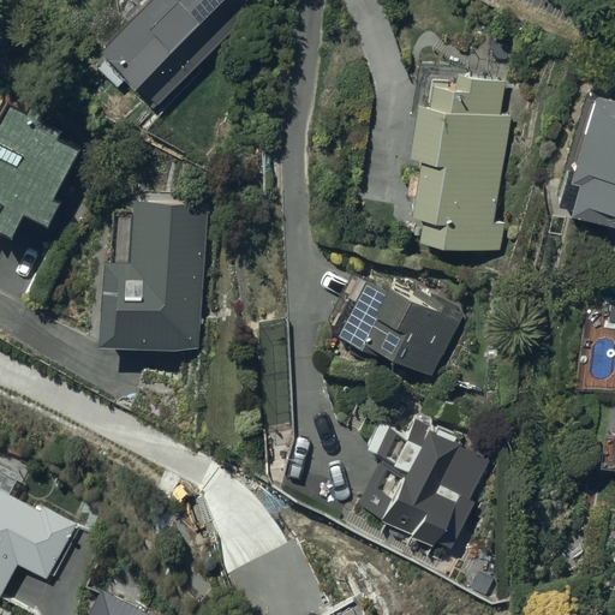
[(249,11),(238,0),(148,0),(96,53),(144,100),(141,103),(149,112),(249,11)]
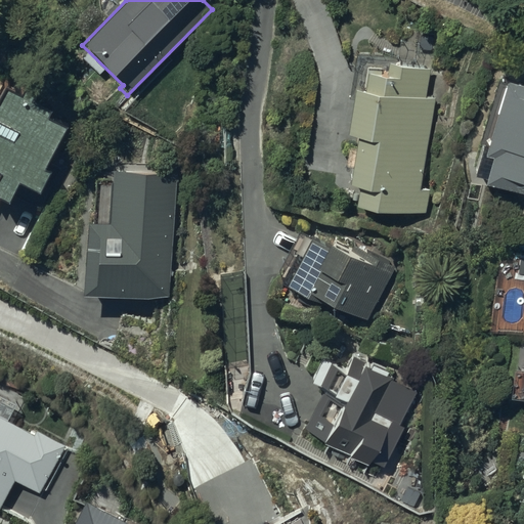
[(358,189),(353,208),(426,213),(430,191),(420,189),(425,158),(428,159),(432,130),(428,129),(433,99),(425,97),(429,69),(387,64),(385,75),(366,74),(364,92),(354,90),(344,135),(355,138),(353,148),(349,147),(344,166),(352,168),(347,186),(358,189)]
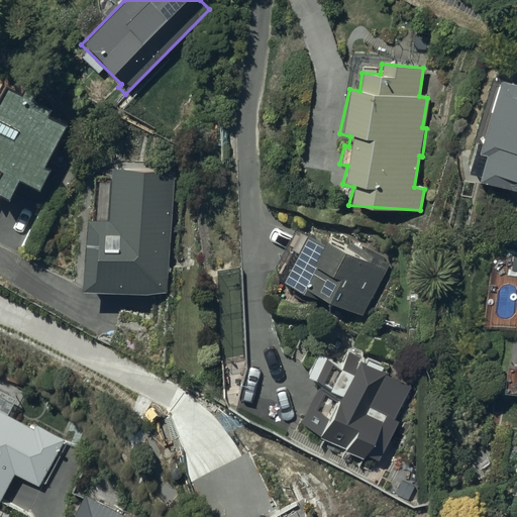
[(516,85),(500,81),(498,86),(495,85),(471,172),(483,175),(481,181),(516,191),(516,85)]
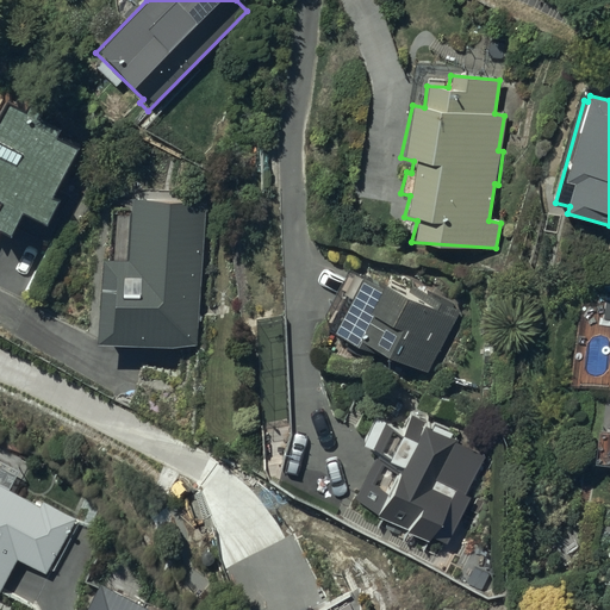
[(2,100),(0,105),(0,232),(6,236),(11,225),(48,244),(73,197),(63,192),(88,145),(2,100)]
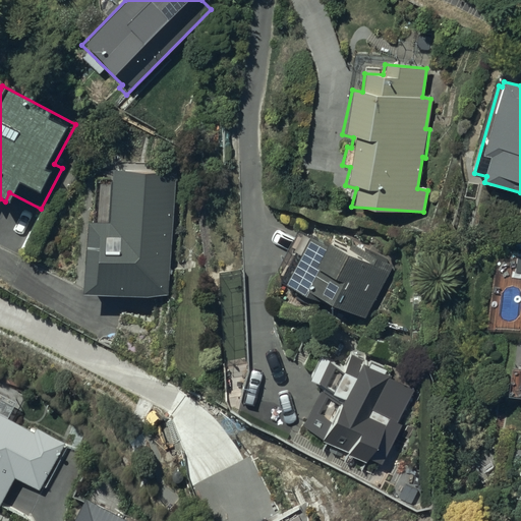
[(85,220),(82,294),(167,297),(171,175),(112,173),(110,221),(85,220)]
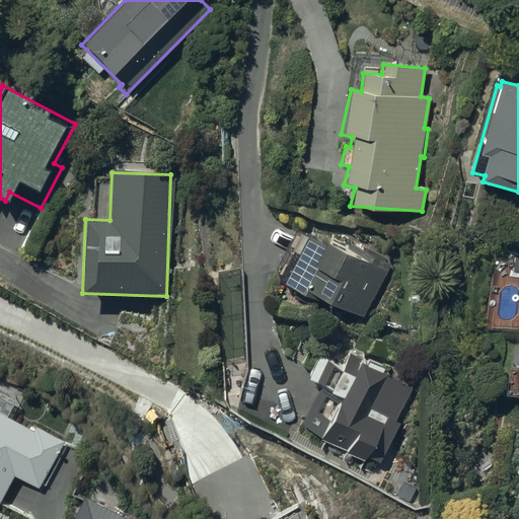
[(362,318),(389,264),(352,244),(347,254),(325,243),(322,248),(305,240),(283,285),(309,298),(312,293),(362,318)]
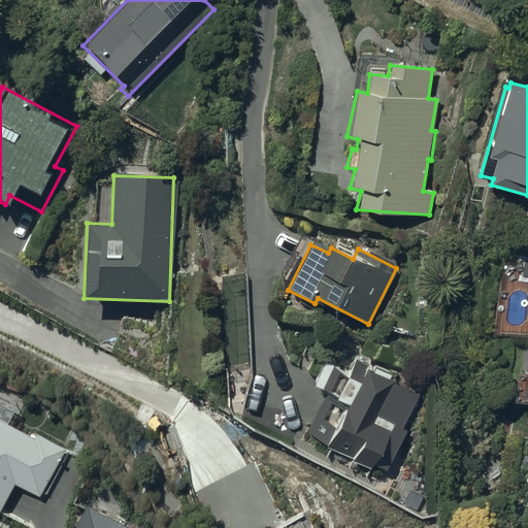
[(377,415),(394,381),(368,368),(366,372),(359,369),(363,362),(356,359),(348,375),(325,365),(314,389),(325,394),(305,435),(352,458),(351,460),(371,469),(394,422),(377,415)]
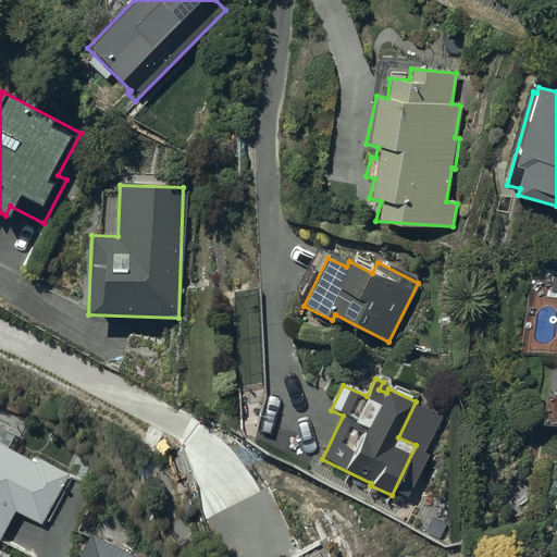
[(69,471),(0,434),(0,533),(1,533),(17,504),(44,518),(69,471)]
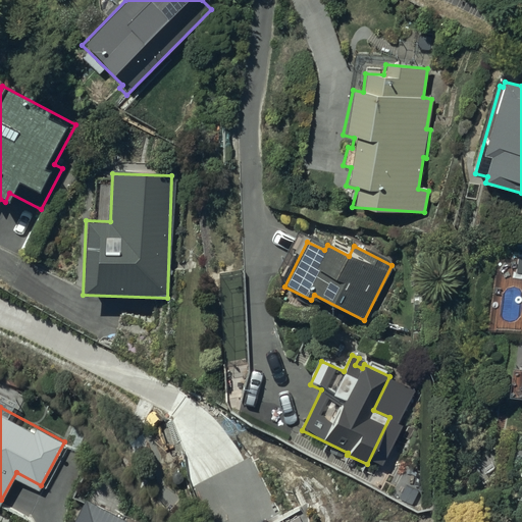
[(139,521),(87,492),(69,521),(139,521)]
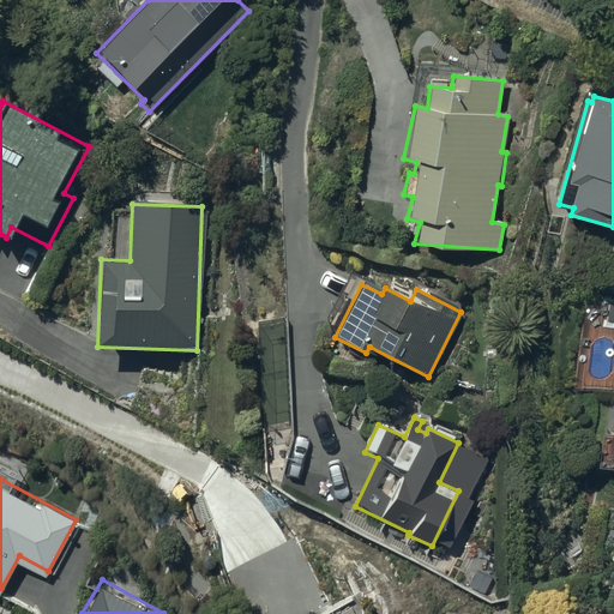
All buildings are outlined.
